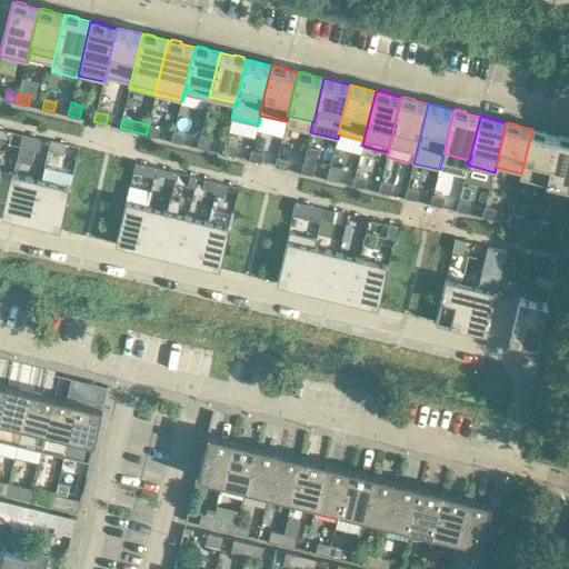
[(146,135),(157,137),(159,128),(148,125),(146,135)]
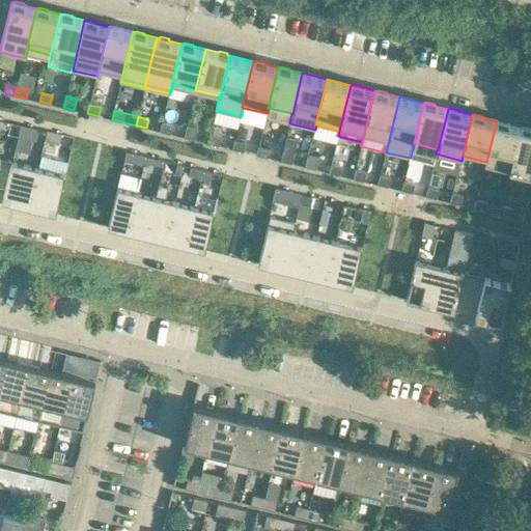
[(510,167),(521,127),(507,123),(507,121),(498,119),(498,121),(497,120),(486,162),(510,167)]
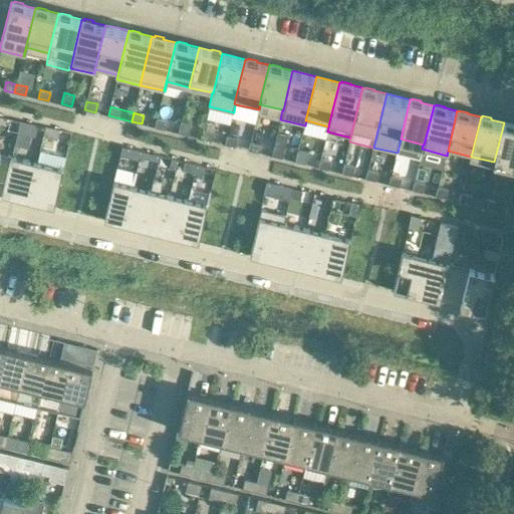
[(155,126),(165,130),(168,120),(157,118),(155,126)]
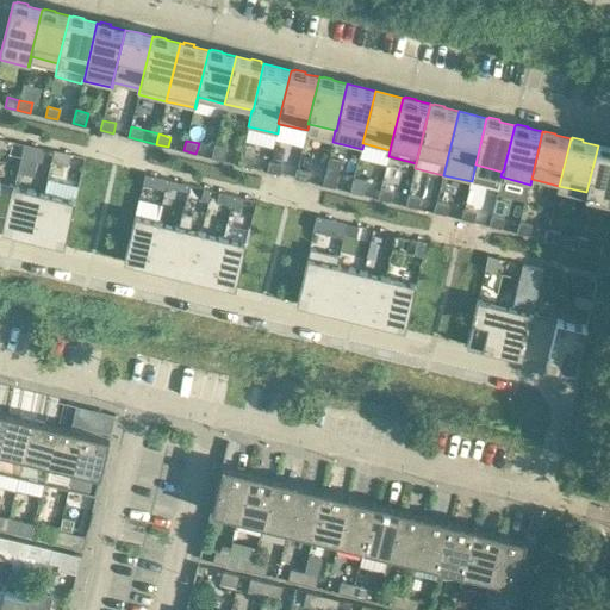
[(25,144),(22,156),(37,160),(41,160),(43,148),(25,144)]
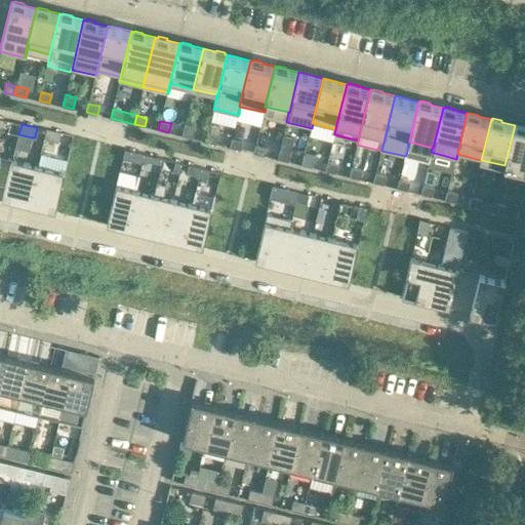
[(182,135),(193,138),(196,126),(185,124),(182,135)]
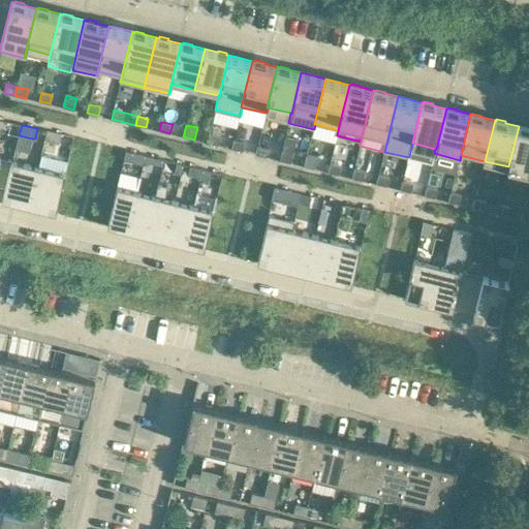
[(528,127),(521,125),(520,126),(519,126),(508,166),(528,172),(528,127)]
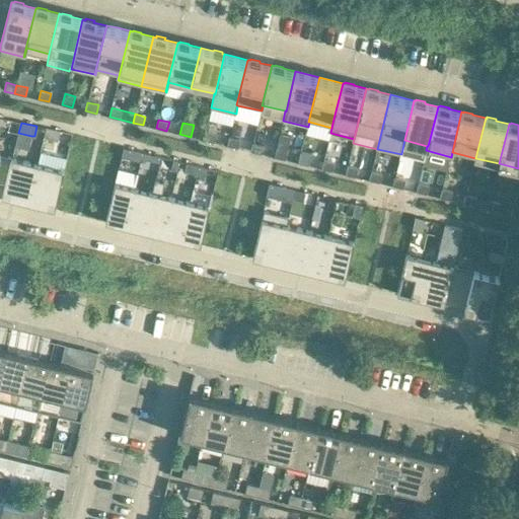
[(47,128),(44,138),(58,141),(60,132),(47,128)]
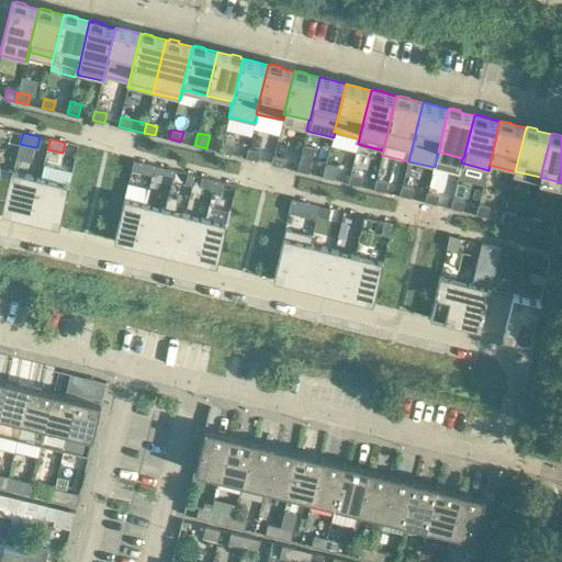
[(223,142),(221,152),(232,154),(234,145),(223,142)]
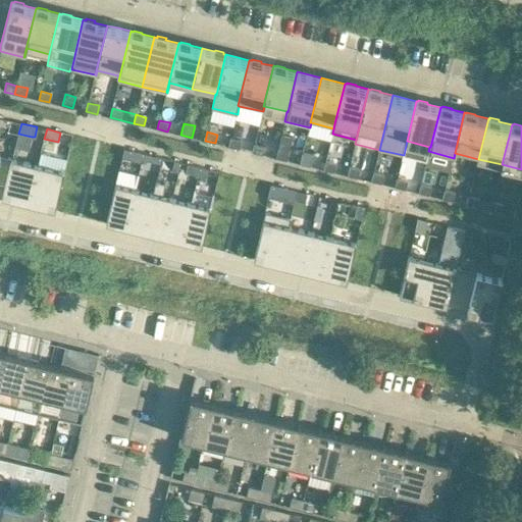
[(230,138),(228,146),(240,149),(242,140),(230,138)]
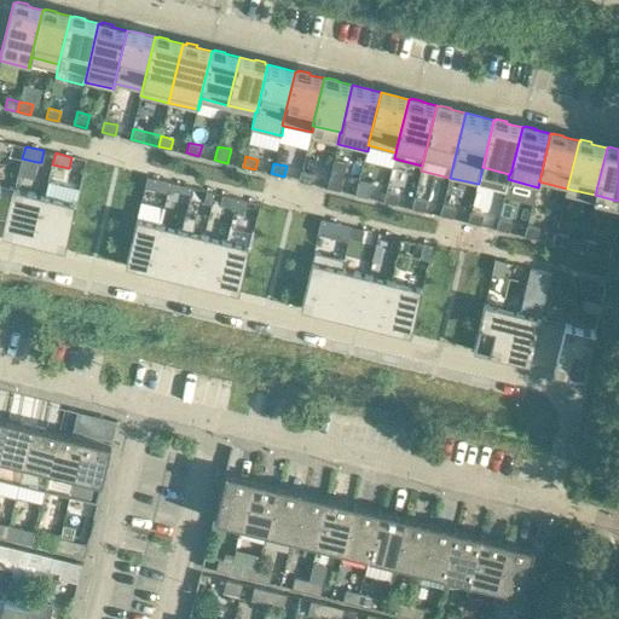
[(301,171),(299,180),(312,184),(314,173),(301,171)]
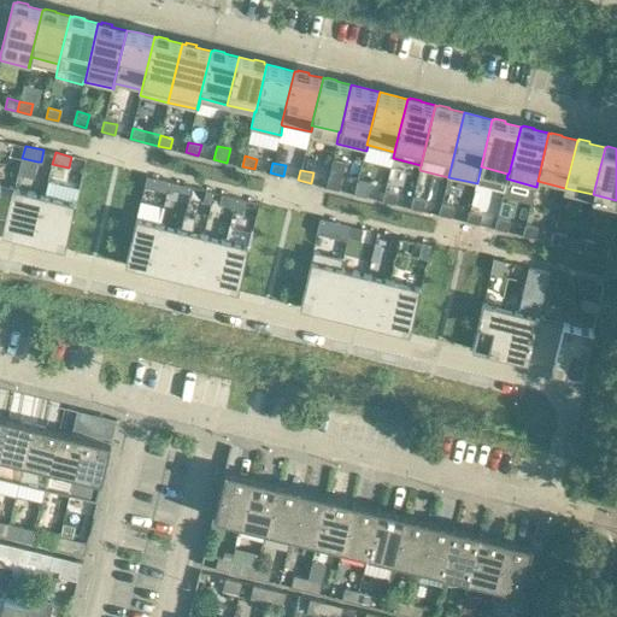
[(329,174),(327,187),(339,189),(342,176),(329,174)]
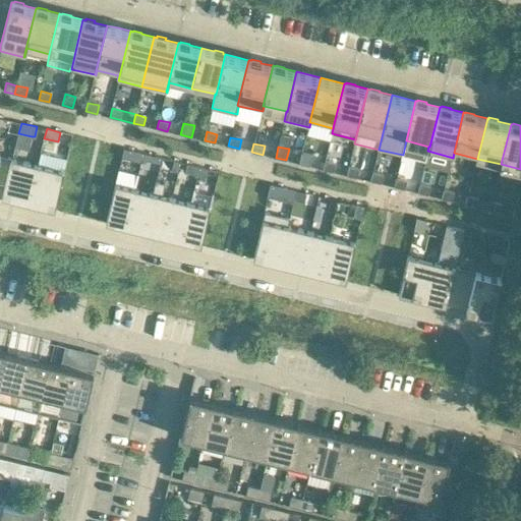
[(124,148),(122,156),(141,161),(142,159),(143,153),(124,148)]
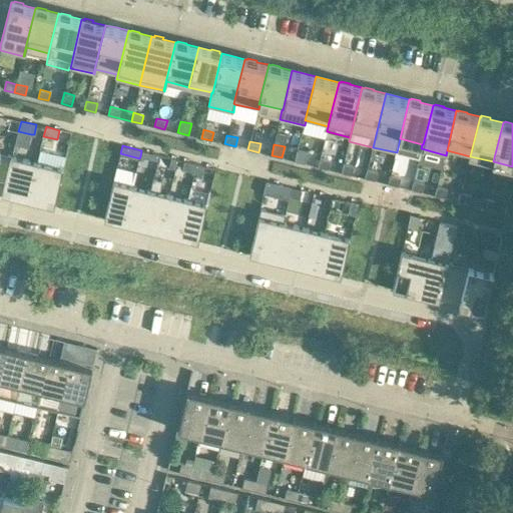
[(37,162),(27,200),(53,207),(53,206),(63,168),(62,168),(65,156),(40,149),(37,162)]
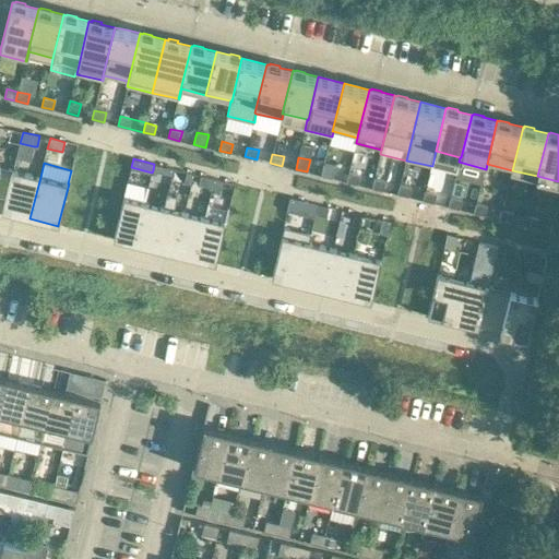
[(321,176),(332,178),(335,166),(324,163),(321,176)]
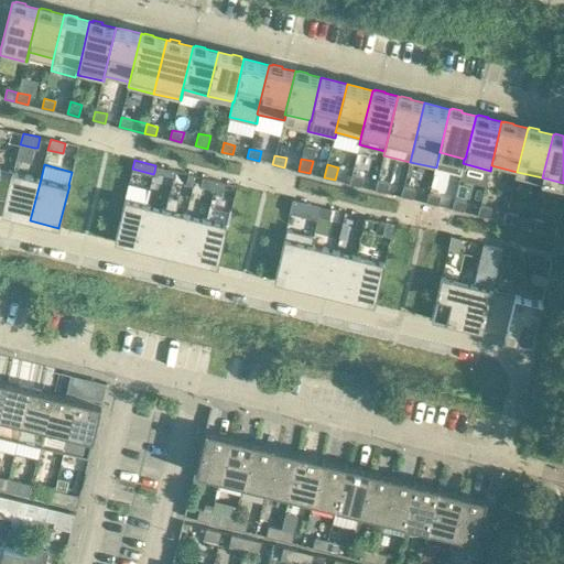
[(155,165),(154,172),(174,177),(176,170),(155,165)]
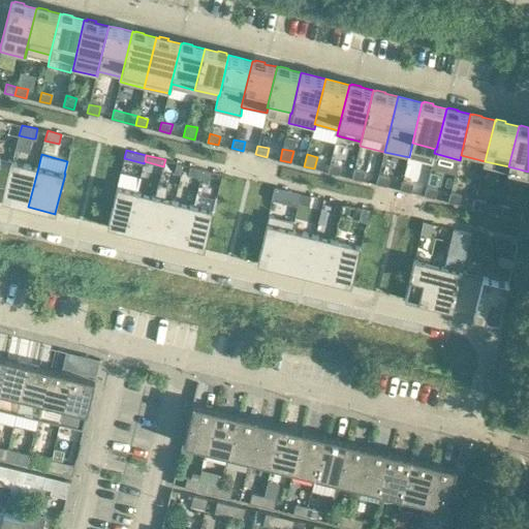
[(0,157),(0,199),(2,200),(12,160),(0,157)]
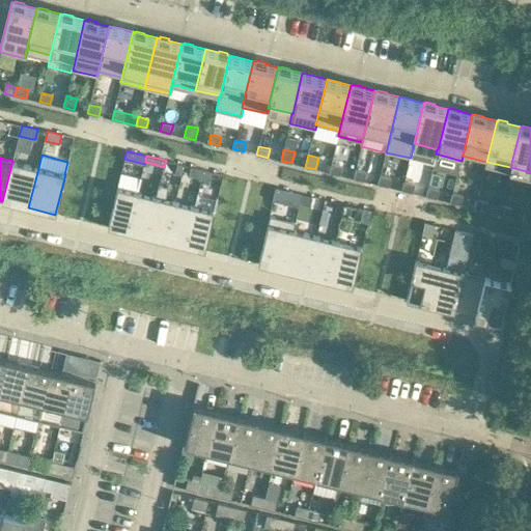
[(12,161),(2,201),(28,207),(38,168),(12,161)]
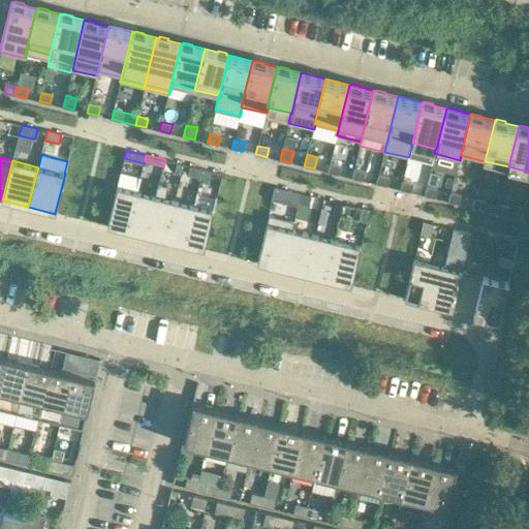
[(177,162),(174,173),(181,175),(184,164),(177,162)]
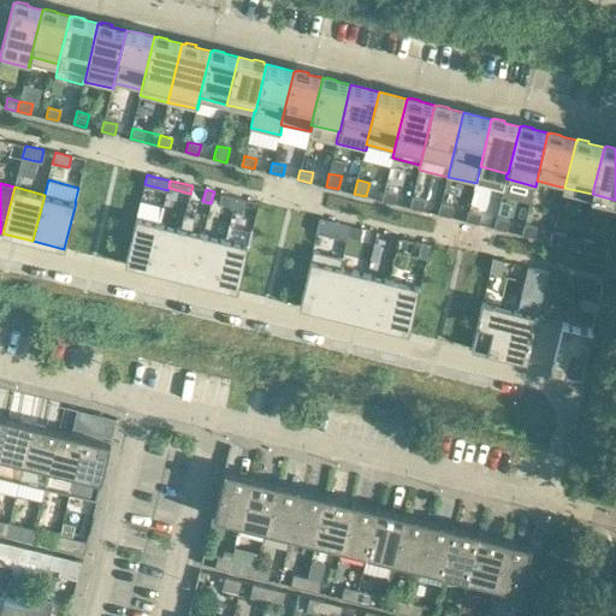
[(381,200),(395,203),(397,193),(384,190),(381,200)]
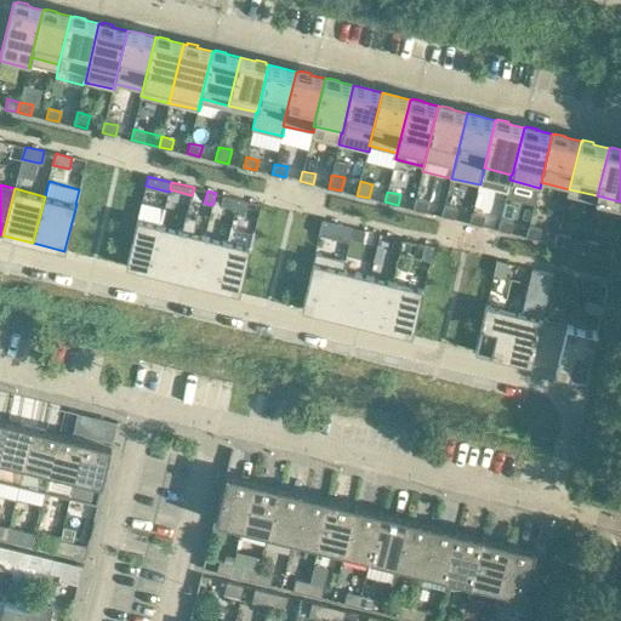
[(238,198),(223,194),(221,205),(235,209),(238,198)]
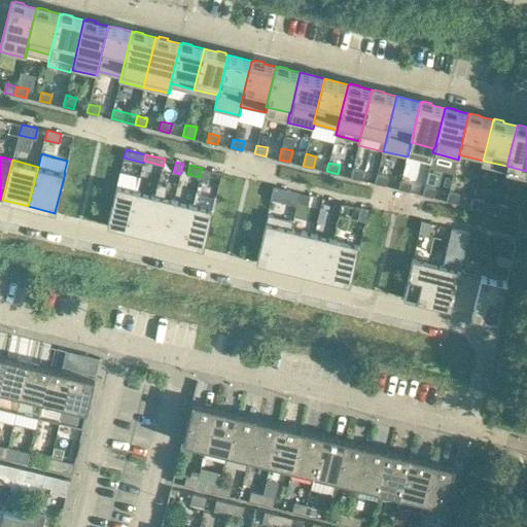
[(202,168),(200,177),(209,179),(212,171),(202,168)]
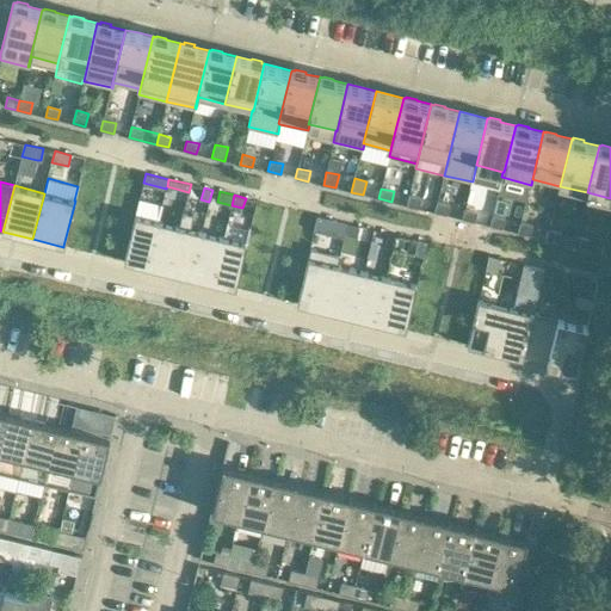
[(407,205),(419,209),(421,198),(409,196),(407,205)]
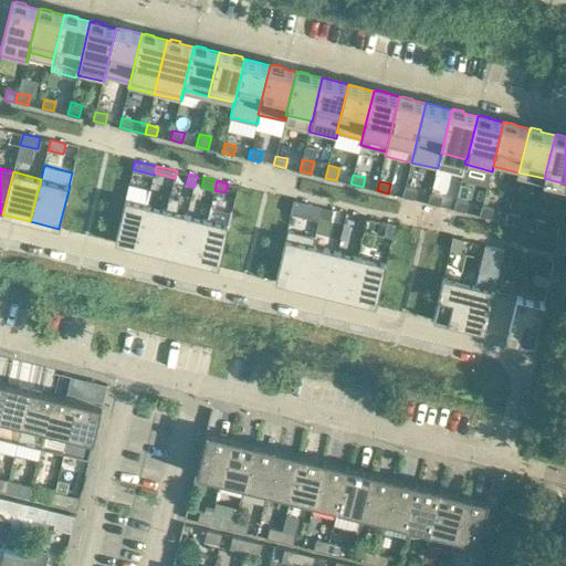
[(115,242),(125,244),(136,248),(146,205),(150,189),(129,184),(115,242)]
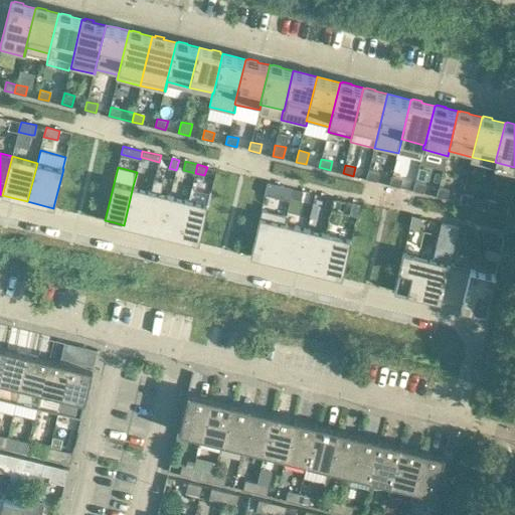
[(368,170),(366,179),(376,181),(378,173),(368,170)]
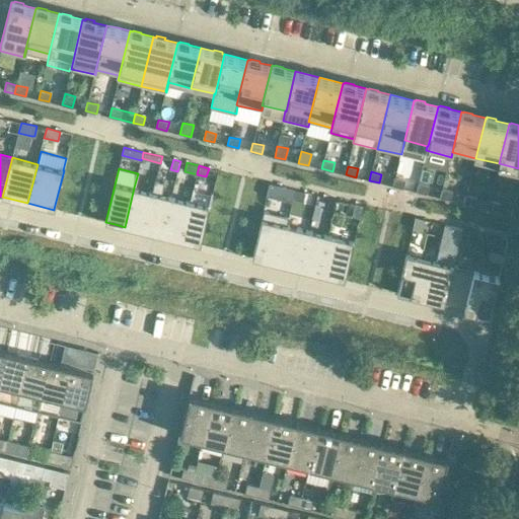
[(392,186),(403,189),(405,180),(394,177),(392,186)]
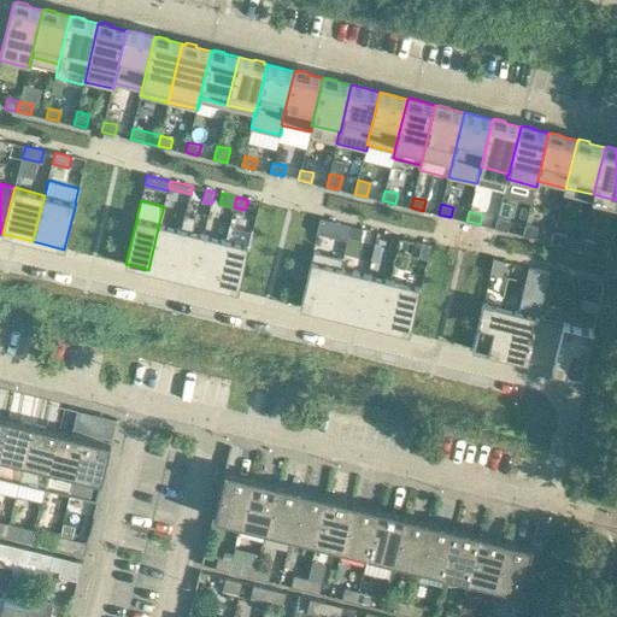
[(182,228),(170,275),(192,281),(204,234),(192,230),(195,217),(184,215),(181,228),(182,228)]
